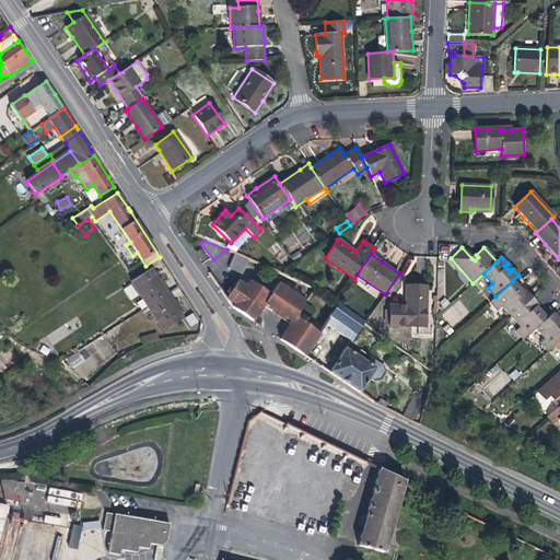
[(231,267),(247,275),(260,265),(245,258),(231,267)]
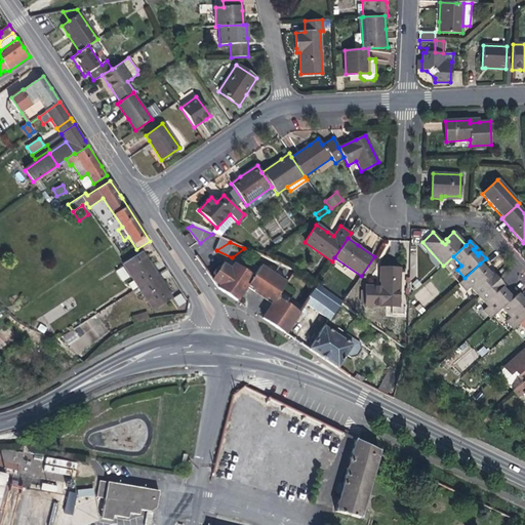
[(132,290),(137,287),(156,275),(147,260),(140,251),(123,264),(133,280),(128,283),(132,290)]
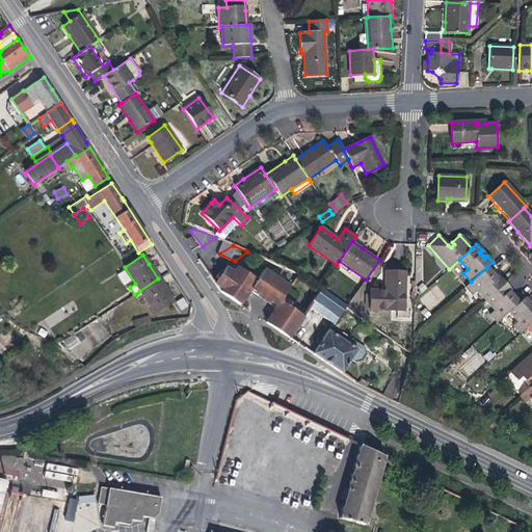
[(491,273),(486,267),(471,282),(464,287),(471,295),(475,291),(484,300),(504,283),(498,276),(496,278),(494,282),(488,276),(491,273)]
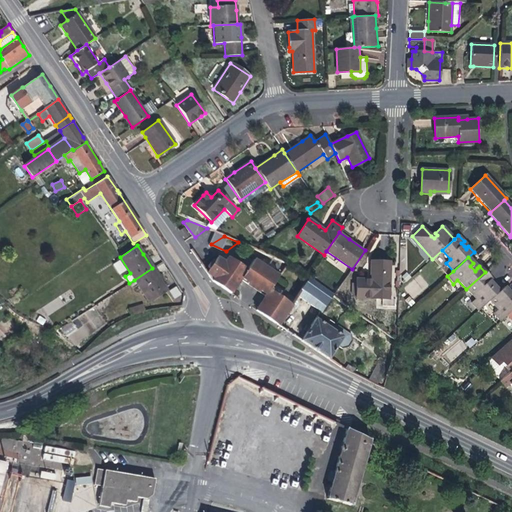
[(210,270),(207,274),(212,281),(231,294),(240,280),(244,273),(246,270),(228,258),(224,263),(217,258),(214,262),(212,261),(207,268),(210,270)]
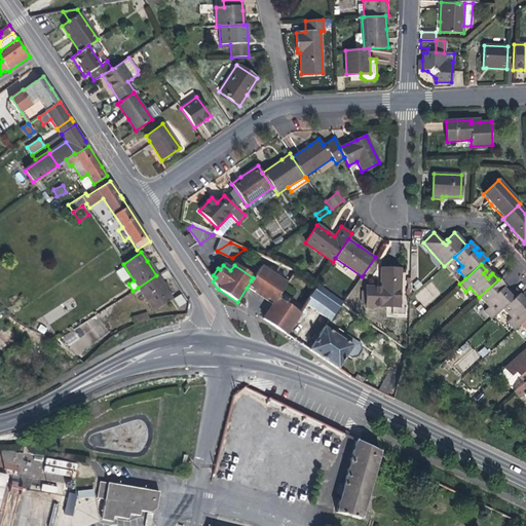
[(123,266),(116,271),(122,282),(130,277),(123,266)]
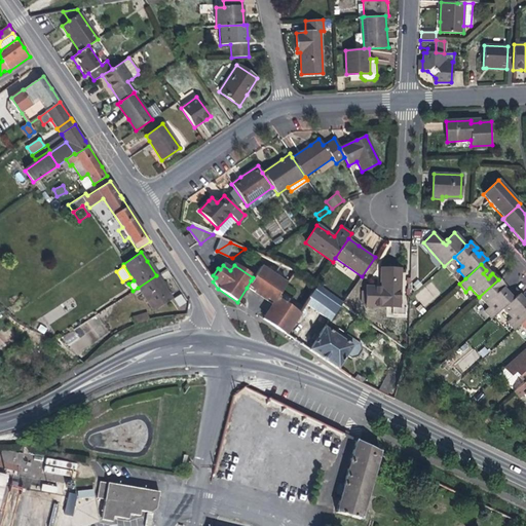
[(277,298),(278,297),(287,284),(260,267),(253,277),(251,280),(277,298)]
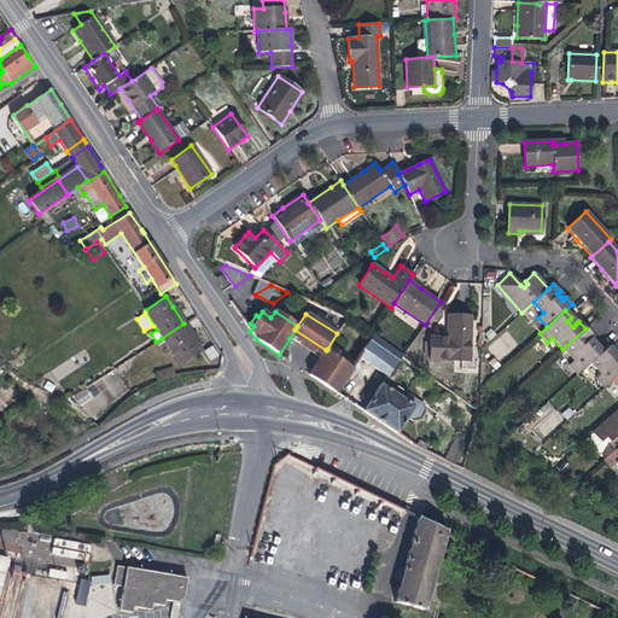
[(427,336),(426,360),(468,361),(471,316),(460,316),(445,316),(445,337),(427,336)]
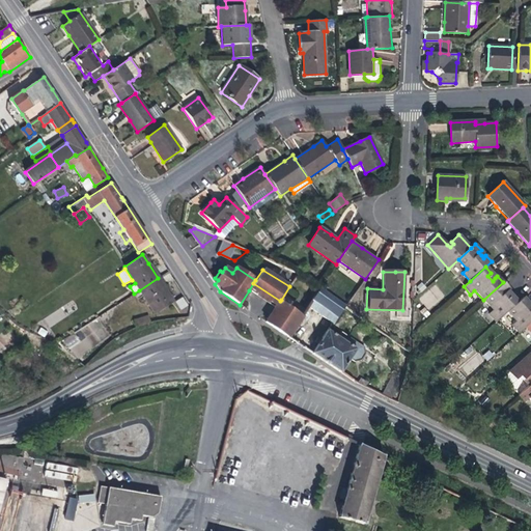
[(166,290),(158,278),(139,290),(155,313),(173,301),(166,290)]
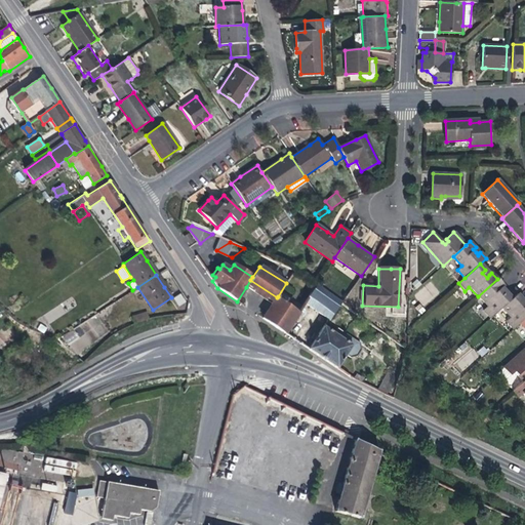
[(490,318),(501,308),(512,298),(505,291),(502,294),(500,291),(498,290),(503,285),(497,279),(478,296),(487,307),(483,311),(490,318)]
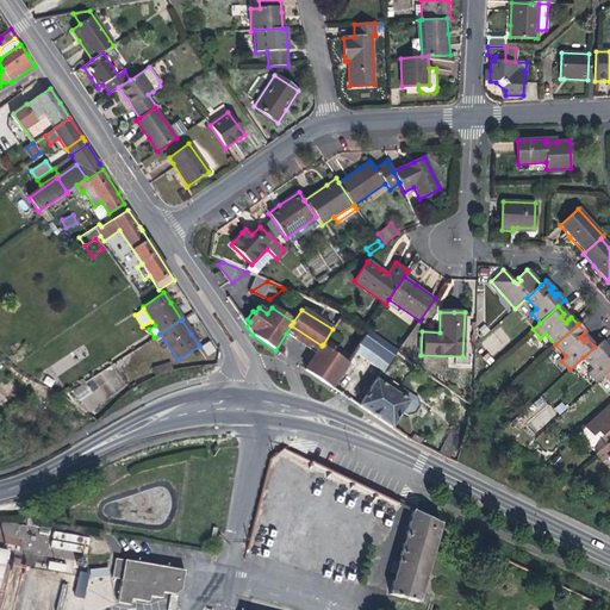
[(322,346),(291,325),(286,334),(317,354),(322,346)]
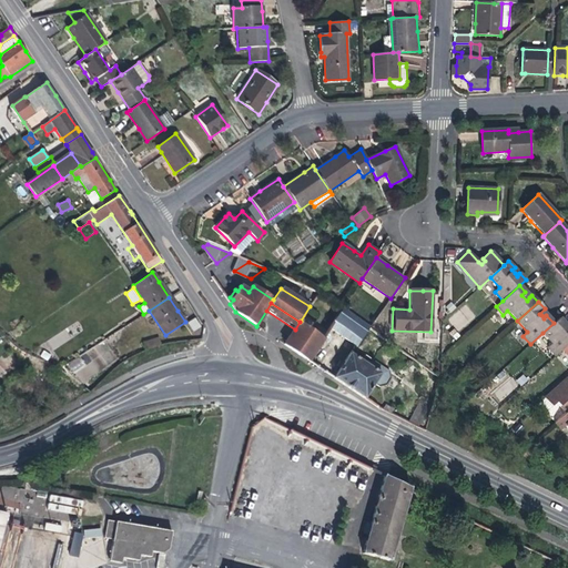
[(368,327),(342,308),(330,326),(357,345),(368,327)]
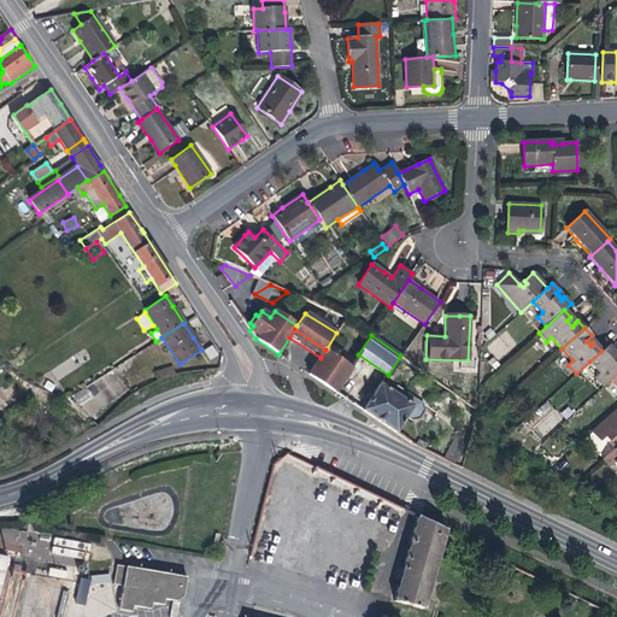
[(210,359),(217,356),(212,345),(205,348),(210,359)]
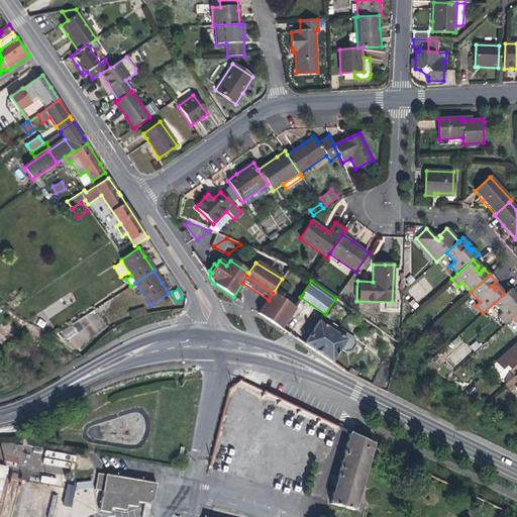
[(509,289),(504,294),(494,303),(503,312),(498,317),(505,324),(512,318),(516,312),(516,297),(515,295),(509,289)]
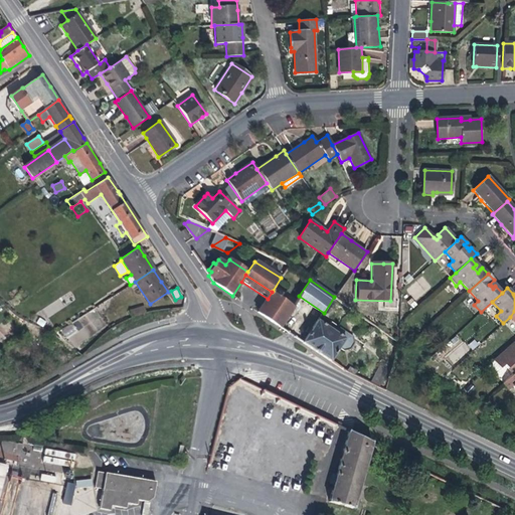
[(268,299),(258,313),(279,326),(293,305),(273,291),(272,292),(268,299)]
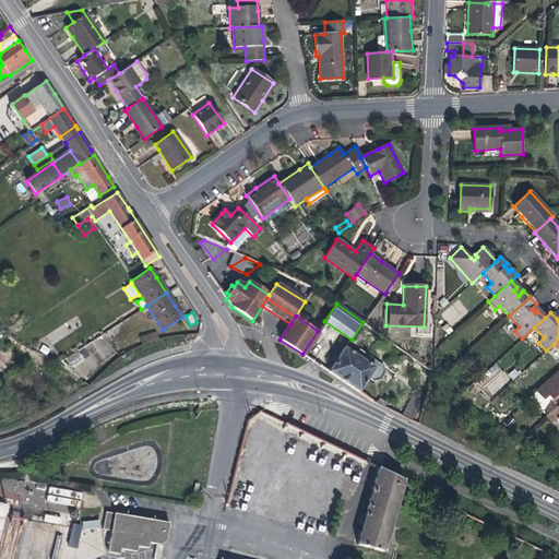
[(142,336),(144,344),(158,340),(156,332),(142,336)]
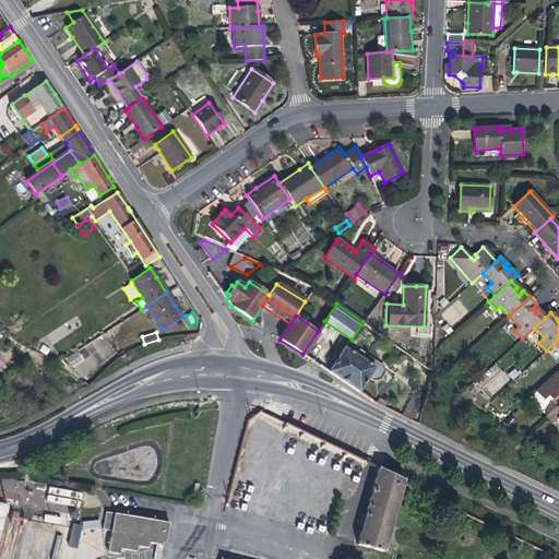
[(345,348),(329,371),(345,382),(361,359),(345,348)]
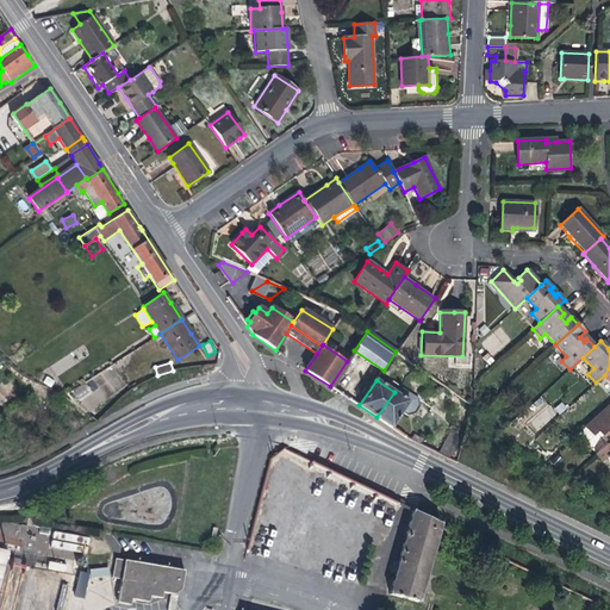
[(79,400),(91,392),(85,384),(73,391),(79,400)]
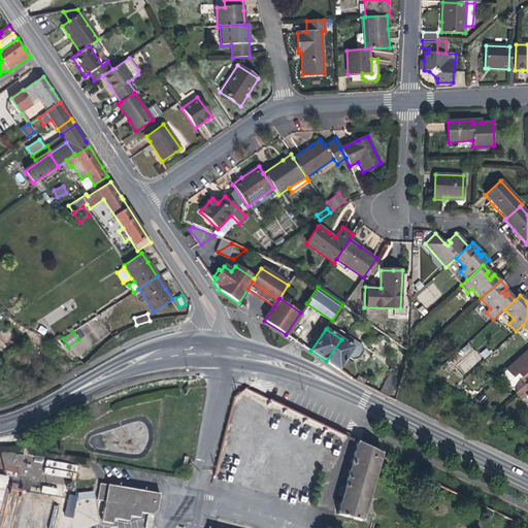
[(342,340),(341,339),(326,361),(338,369),(348,356),(352,359),(359,357),(364,351),(362,343),(348,333),(342,340)]
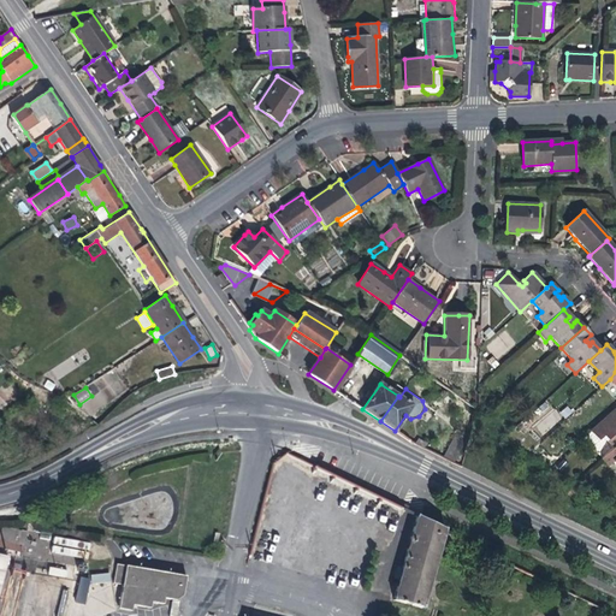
[(615,408),(615,409),(591,432),(599,440),(604,437),(615,448),(615,445),(615,408)]
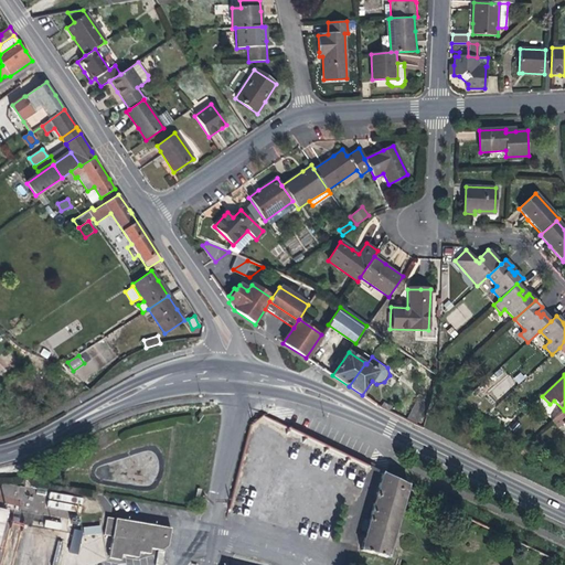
[(414,403),(406,419),(416,425),(425,408),(414,403)]
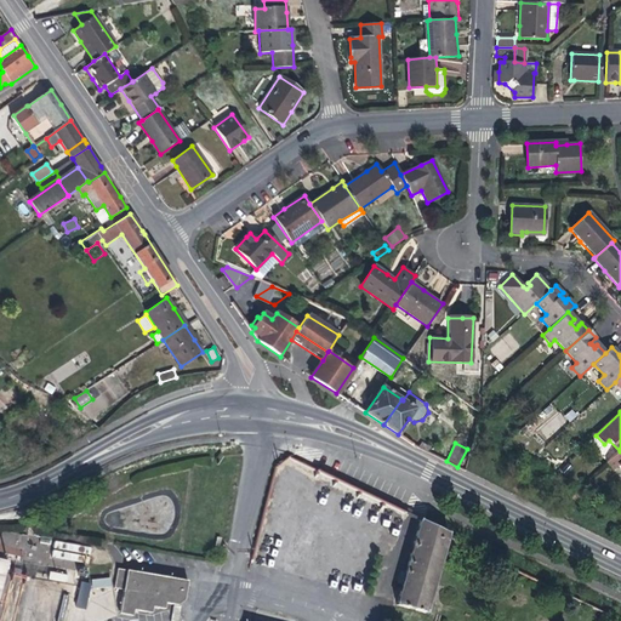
[(620,449),(620,451),(608,462),(613,469),(617,465),(620,468),(620,449)]
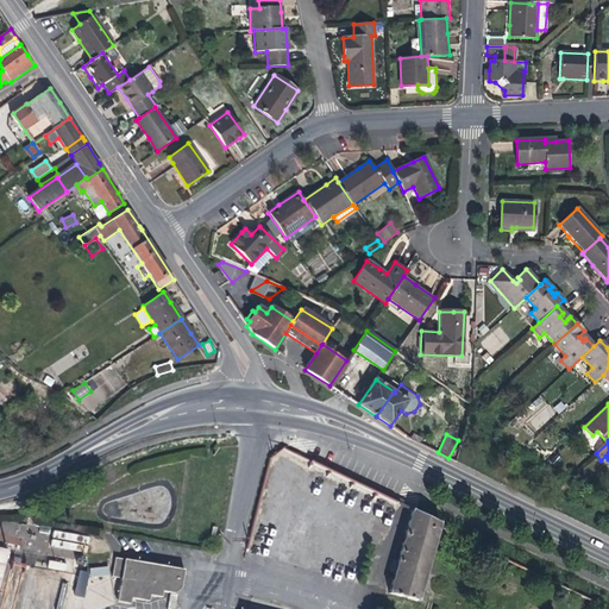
[(394,573),(388,595),(418,602),(440,523),(413,509),(397,562),(391,560),(388,572),(394,573)]
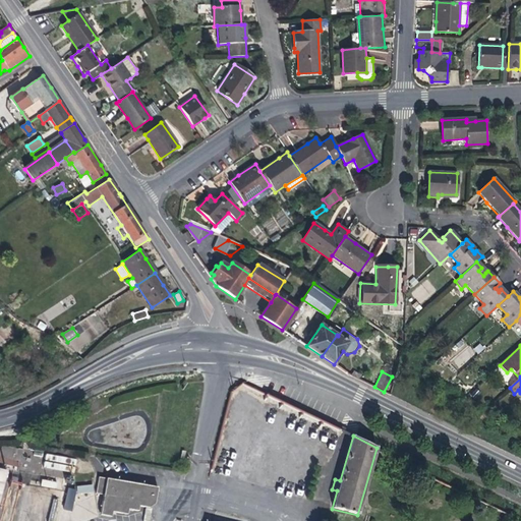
[(0,469),(0,462),(2,463),(2,462),(18,466),(21,450),(2,446),(0,446),(0,496),(6,471),(0,469)]
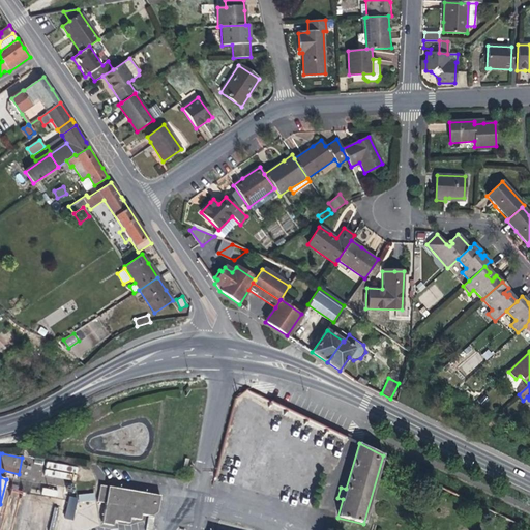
[(97,501),(106,502),(102,524),(113,525),(114,521),(129,523),(129,518),(140,520),(141,514),(150,517),(156,511),(159,495),(100,486),(97,501)]
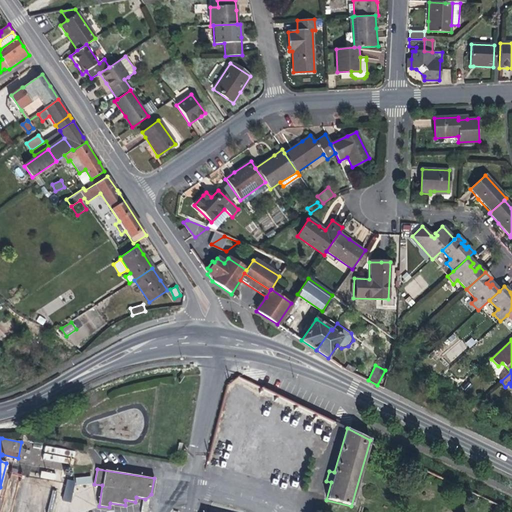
[(76,478),(77,484),(92,482),(91,476),(76,478)]
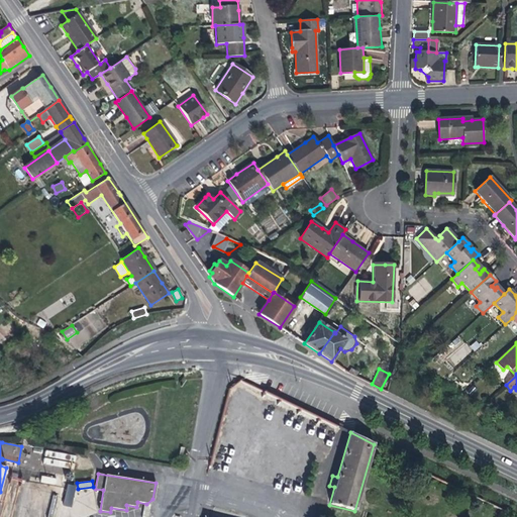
[(64,504),(71,506),(76,486),(69,484),(64,504)]
